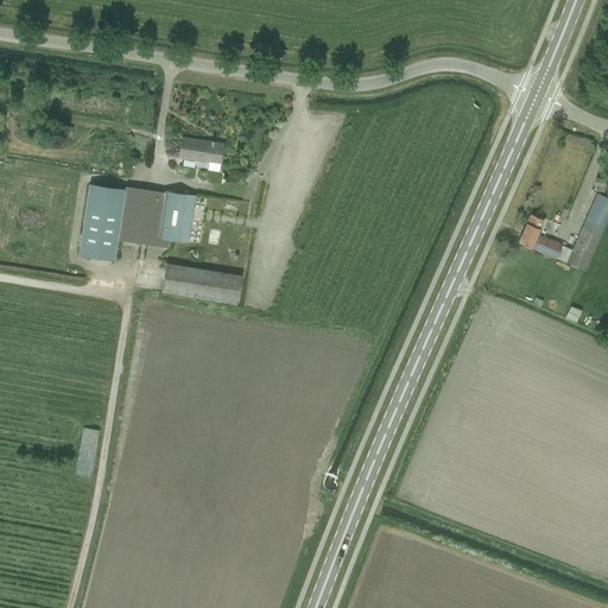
[(221,164),(223,144),(214,143),(214,140),(213,140),(211,145),(206,144),(207,141),(183,138),(179,158),(209,162),(208,170),(220,172),(221,164)]
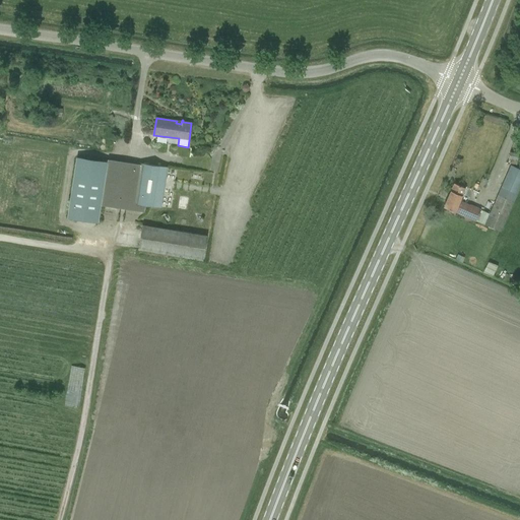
[(67,217),(98,222),(102,194),(107,163),(76,157),(67,217)]
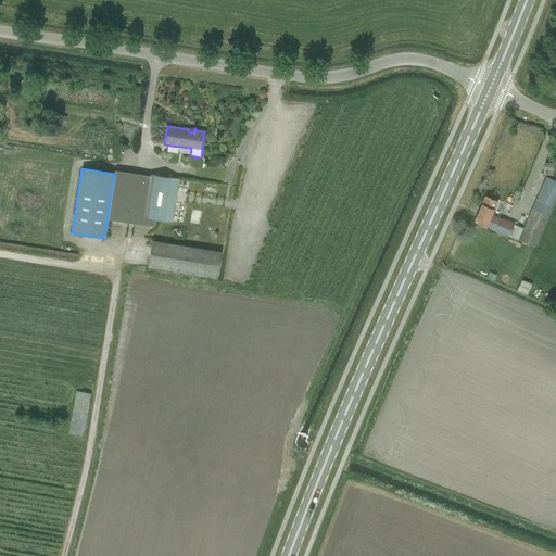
[(172,222),(179,179),(148,174),(140,217),(172,222)]
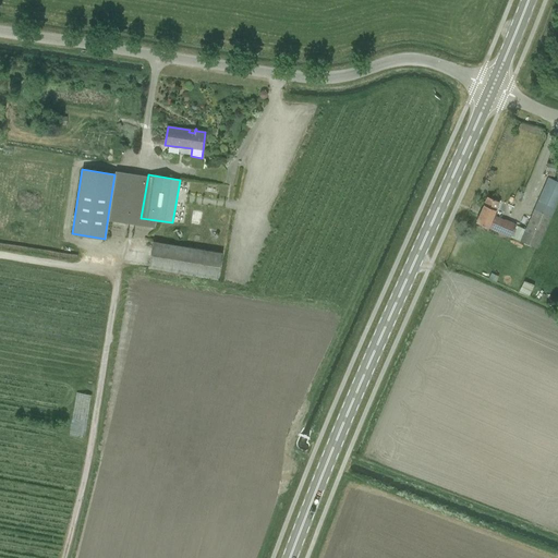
[(518,191),(514,199),(520,202),(523,194),(518,191)]
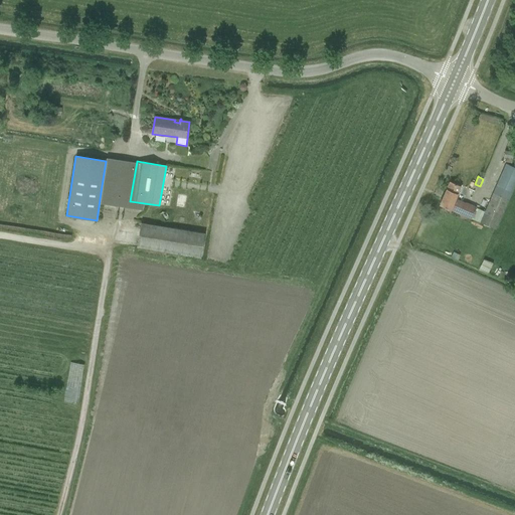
[(461,186),(450,181),(440,205),(450,210),(451,208),(462,213),(461,214),(471,218),(476,207),(466,202),(466,203),(456,199),(461,186)]
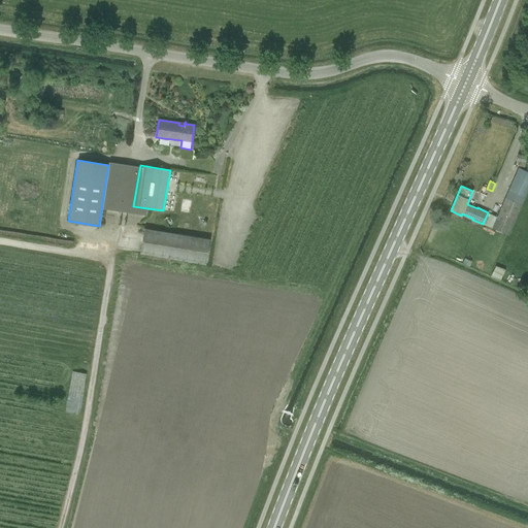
[(508,236),(521,205),(504,198),(492,228),(508,236)]
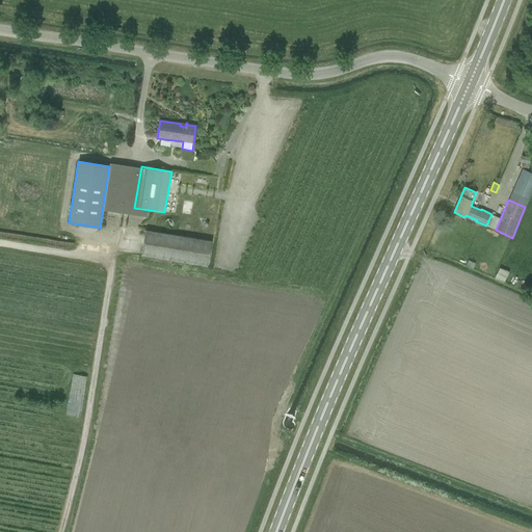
[(207,266),(211,241),(145,230),(141,255),(207,266)]
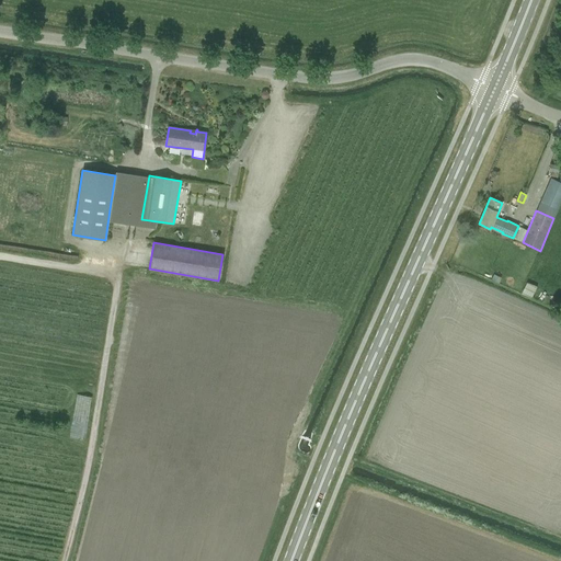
[(492,281),(499,284),(501,278),(494,275),(492,281)]
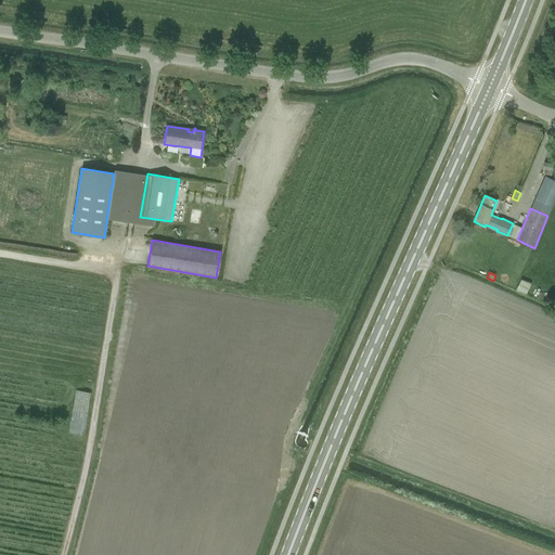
[(519,279),(515,289),(526,294),(530,282),(519,279)]
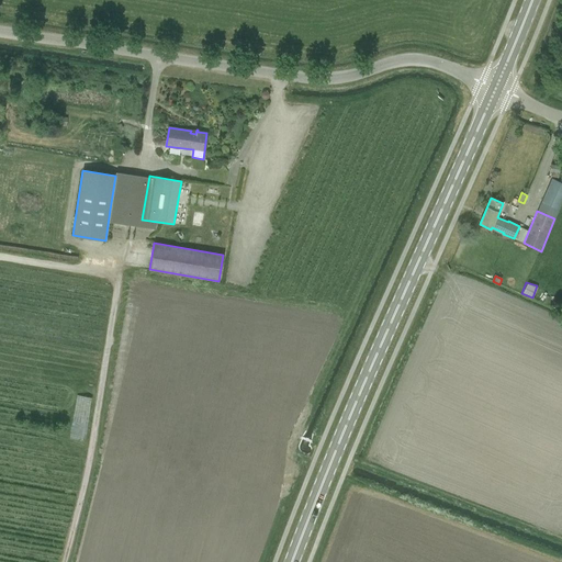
[(91,398),(78,396),(70,440),(86,441),(91,398)]
